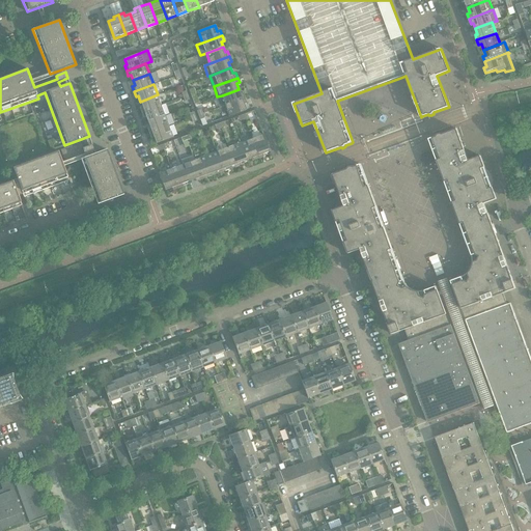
[(225,106),(245,99),(243,93),(241,94),(239,89),(222,95),(225,106)]
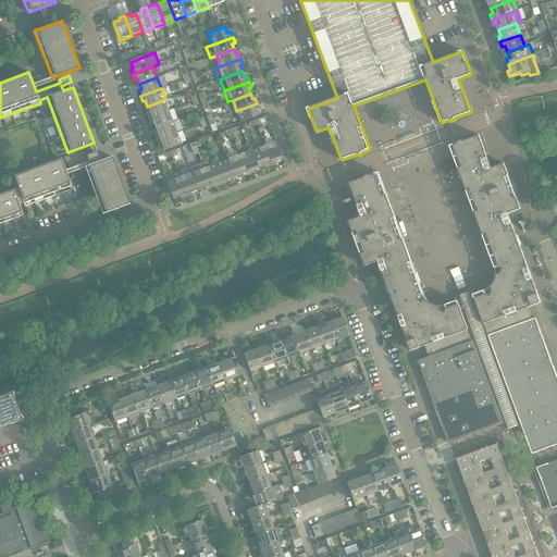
[(147,113),(149,119),(169,111),(165,99),(147,107),(149,112),(147,113)]
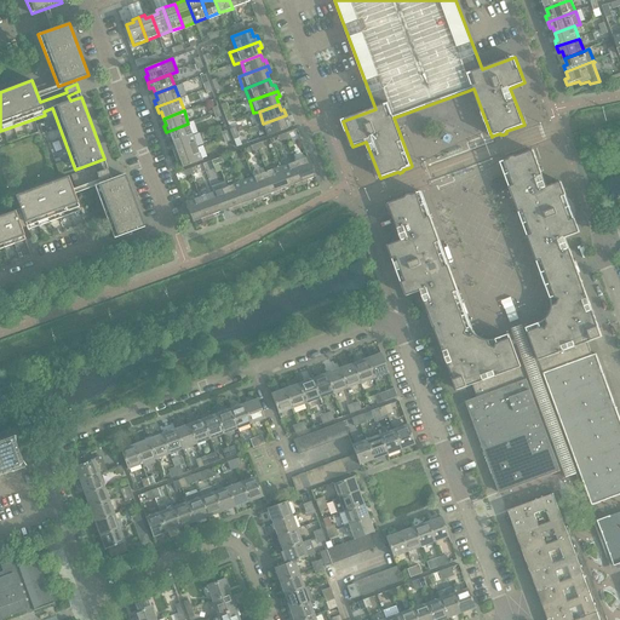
[(288,121),(286,115),(263,124),(268,136),(288,128),(285,122),(288,121)]
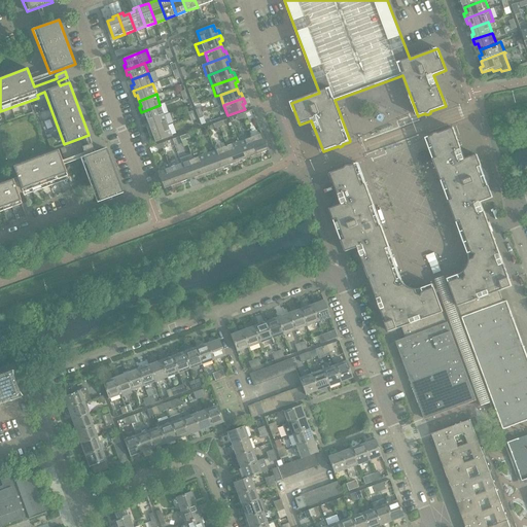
[(160,105),(141,112),(142,116),(145,116),(147,121),(164,115),(160,105)]
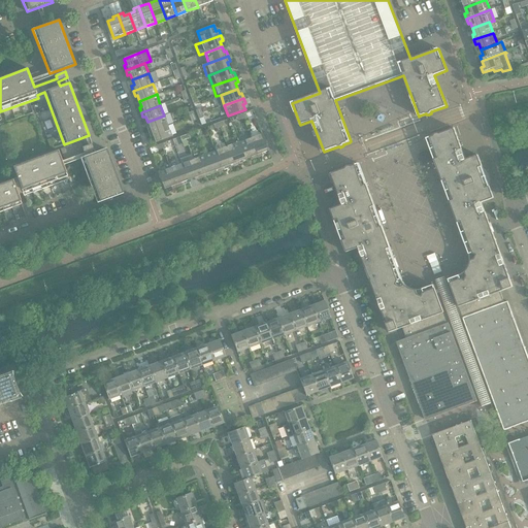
[(146,128),(149,133),(168,126),(164,116),(147,122),(150,127),(146,128)]
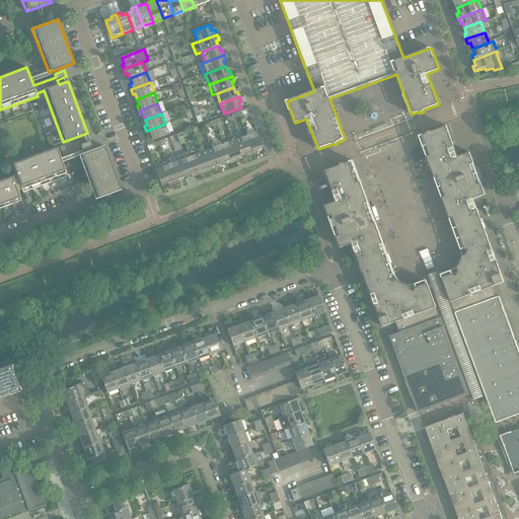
[(153,140),(169,134),(165,124),(146,131),(148,136),(150,135),(153,140)]
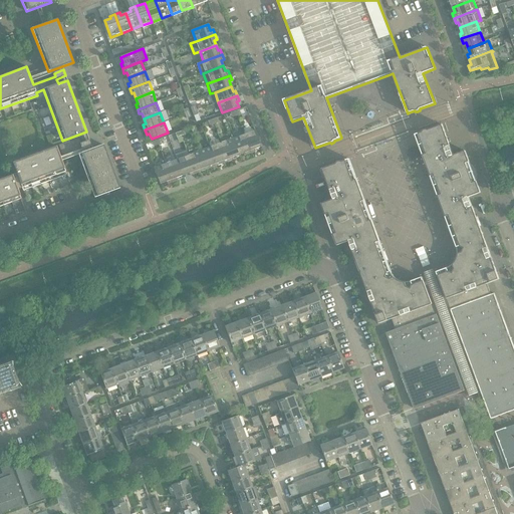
[(423,132),(423,133),(418,135),(416,136),(458,249),(458,250),(458,251),(458,252),(458,254),(458,255),(458,257),(458,258),(457,260),(456,261),(456,262),(455,264),(454,265),(453,266),(451,267),(450,267),(449,268),(437,272),(451,310),(491,295),(487,284),(500,280),(469,198),(481,193),(466,152),(454,156),(443,125),(428,131),(427,130),(426,130),(426,131),(425,131),(424,131),(424,132),(423,132)]
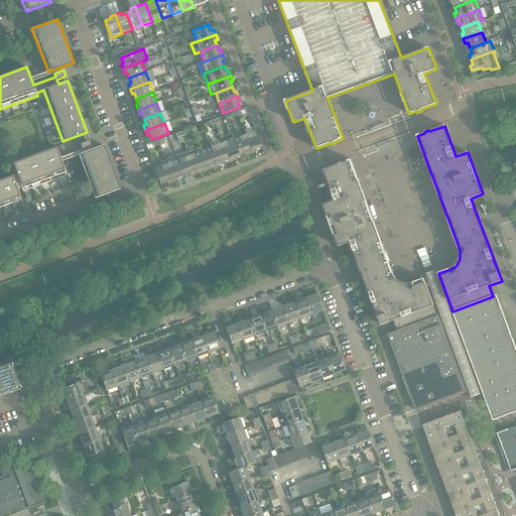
[(256,131),(245,135),(252,154),(256,152),(256,150),(262,147),(256,131)]
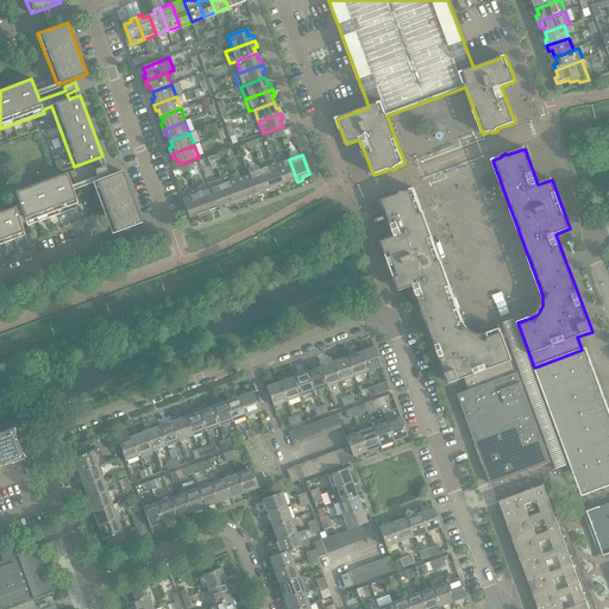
[(292,184),(297,182),(289,159),(275,164),(282,184),(290,181),(292,184)]
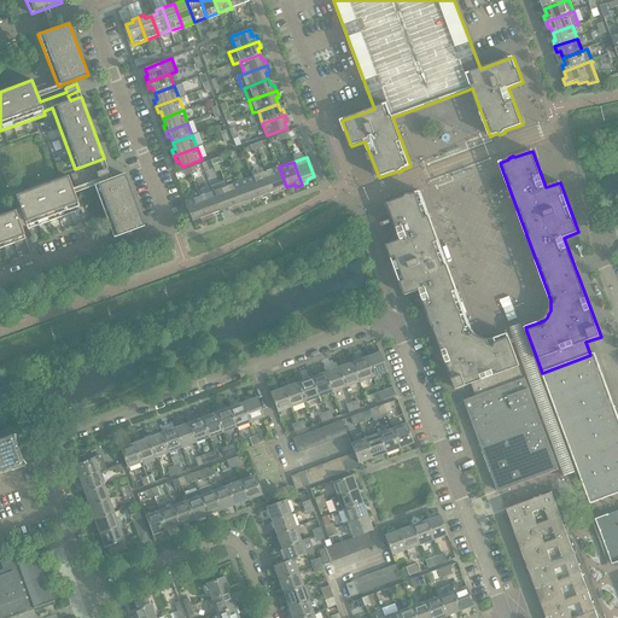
[(76,188),(110,176),(108,169),(97,173),(94,167),(71,175),(76,188)]
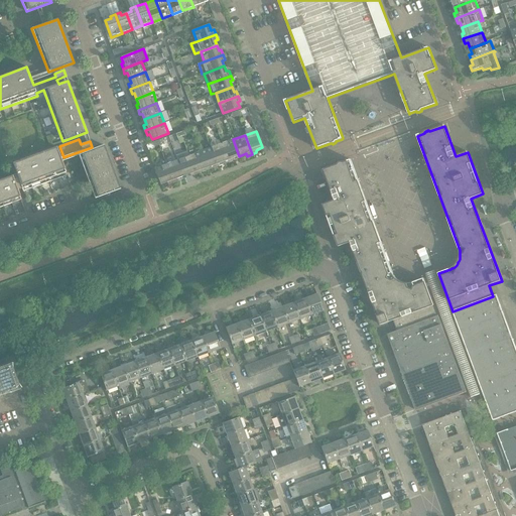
[(233,139),(222,144),(229,162),(234,161),(233,158),(239,156),(233,139)]
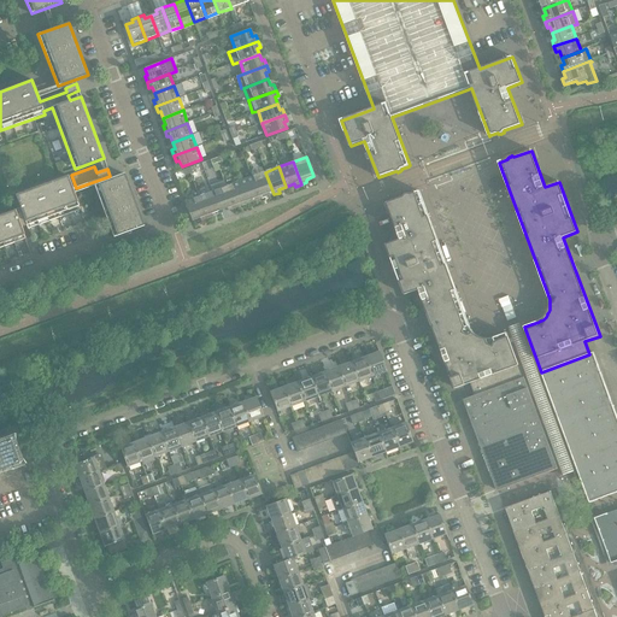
[(265,172),(252,177),(260,200),(274,194),(265,172)]
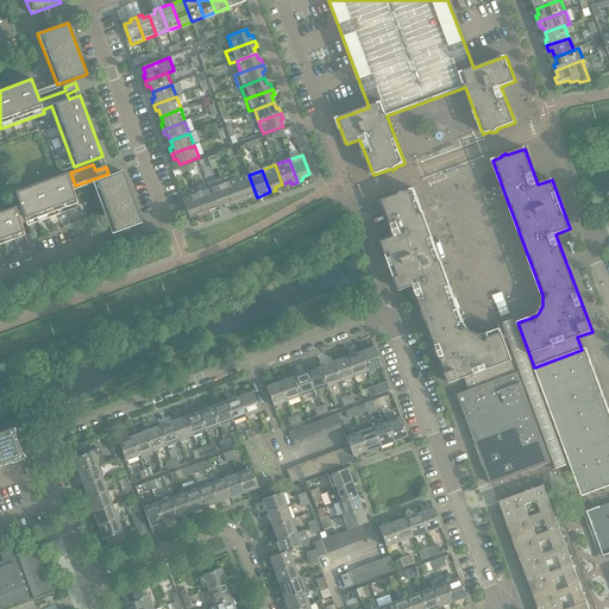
[(123,171),(93,183),(112,234),(142,224),(123,171)]
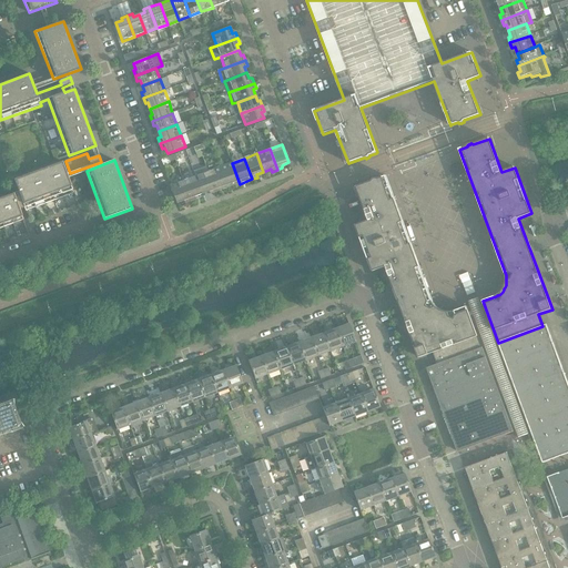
[(14,180),(19,192),(26,211),(74,193),(62,162),(14,180)]
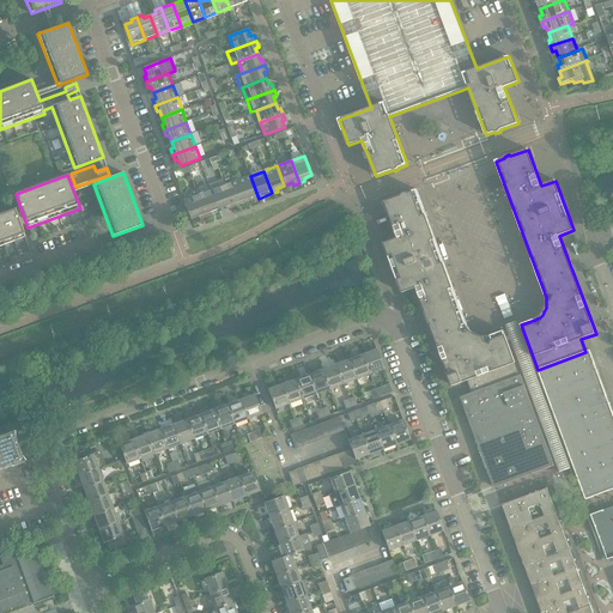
[(250,176),(238,180),(247,202),(259,199),(250,176)]
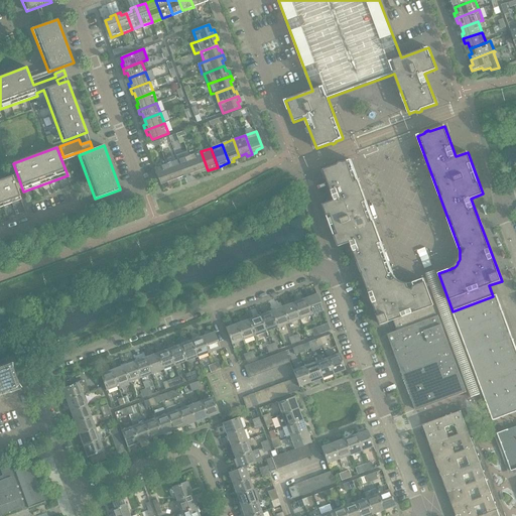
[(201,151),(188,156),(196,174),(208,170),(201,151)]
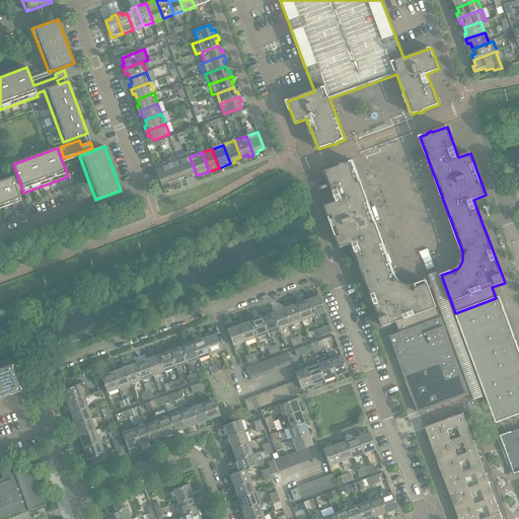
[(190,157),(178,161),(184,177),(192,175),(192,177),(197,175),(190,157)]
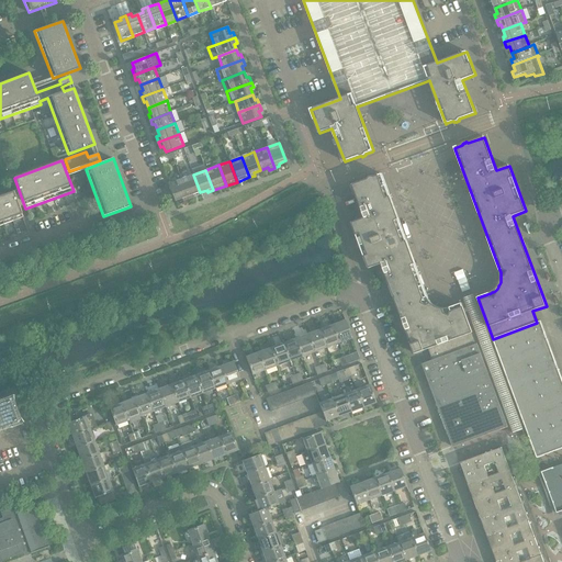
[(193,175),(181,179),(189,200),(194,198),(193,194),(200,192),(193,175)]
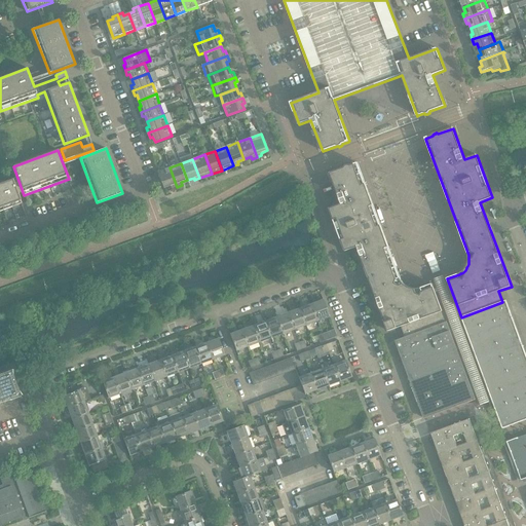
[(402,327),(406,338),(447,323),(433,285),(421,289),(419,289),(418,289),(416,289),(414,289),(413,289),(411,289),(410,288),(408,288),(407,287),(406,286),(405,285),(404,284),(403,283),(402,280),(401,279),(395,262),(358,163),(357,163),(350,165),(349,165),(348,165),(347,165),(346,166),(345,166),(345,167),(345,168),(331,174),(342,204),(330,209),(345,252),(358,248),(367,272),(388,332),(402,327)]
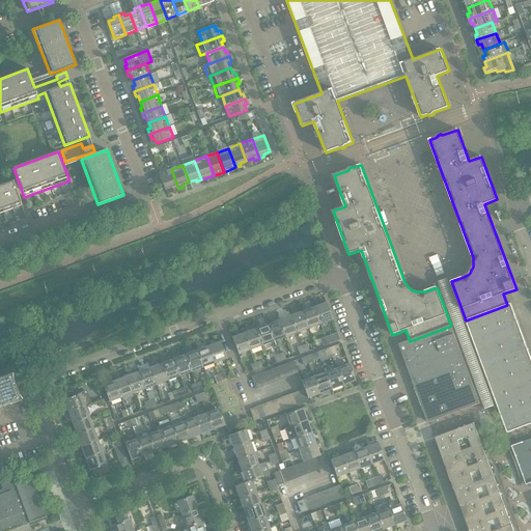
[(159,173),(165,191),(172,188),(173,191),(178,189),(171,169),(159,173)]
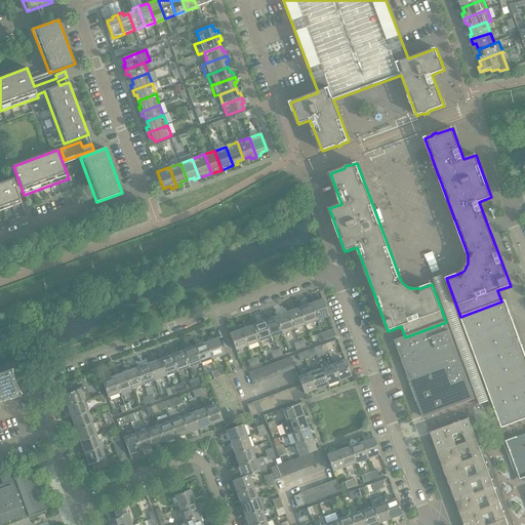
[(0,211),(22,203),(12,178),(0,183),(0,211)]
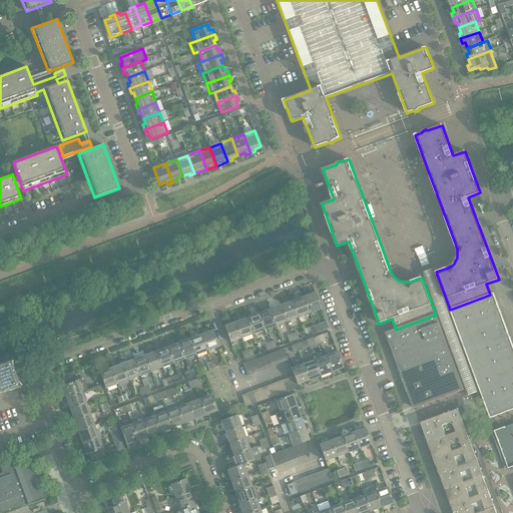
[(447,262),(434,266),(436,272),(448,268),(449,267),(450,267),(452,266),(453,265),(454,264),(455,262),(455,261),(456,260),(457,258),(457,257),(457,254),(457,253),(455,257),(447,262)]
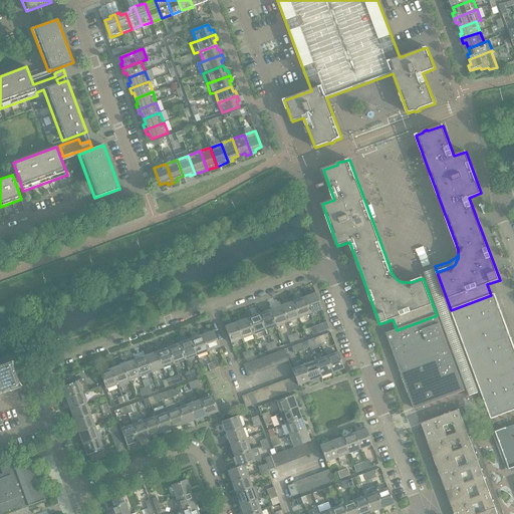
[(421,271),(423,278),(437,315),(442,329),(447,342),(452,356),(457,369),(465,391),(467,398),(473,396),(482,392),(477,378),(472,364),(467,351),(462,337),(451,310),(437,272),(435,266),(421,271)]
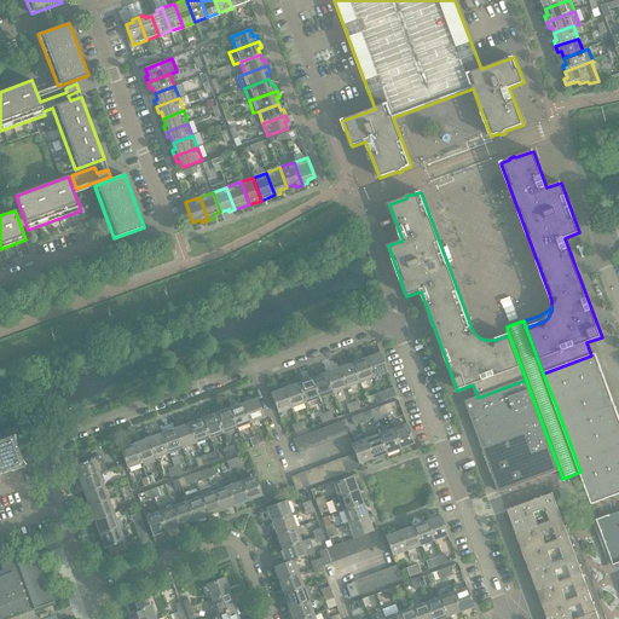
[(485,333),(472,329),(473,330),(474,333),(475,334),(476,335),(478,336),(479,337),(480,339),(482,339),(484,340),(486,340),(487,340),(490,340),(492,340),(493,340),(496,340),(509,335),(507,327),(492,333),(485,333)]
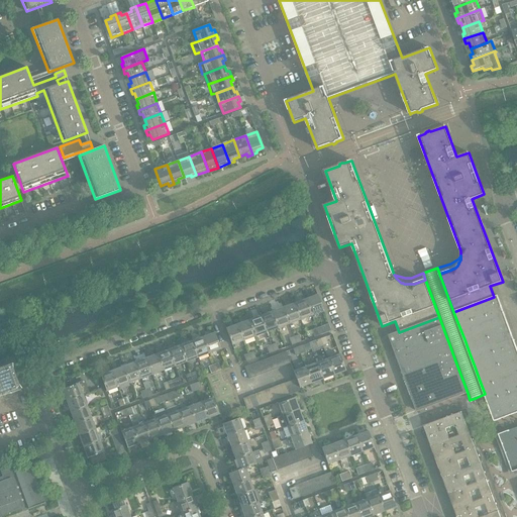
[(318,295),(306,299),(312,315),(324,311),(318,295)]
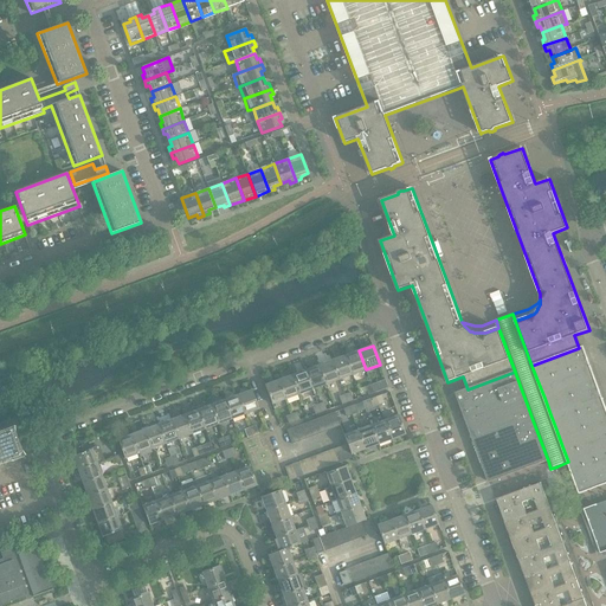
[(545,398),(595,379),(584,347),(579,348),(532,366),(545,398)]
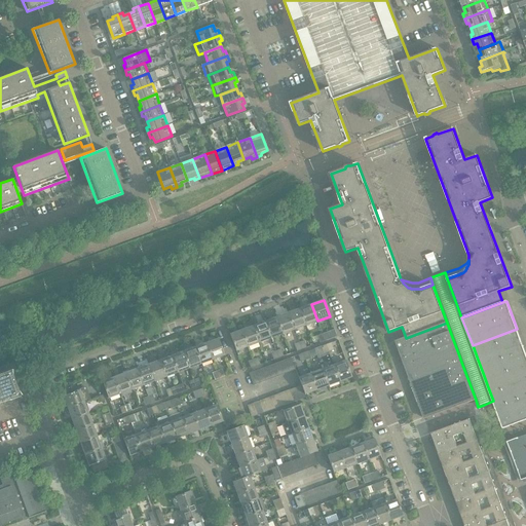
[(306,326),(317,321),(311,304),(300,308),(306,326)]
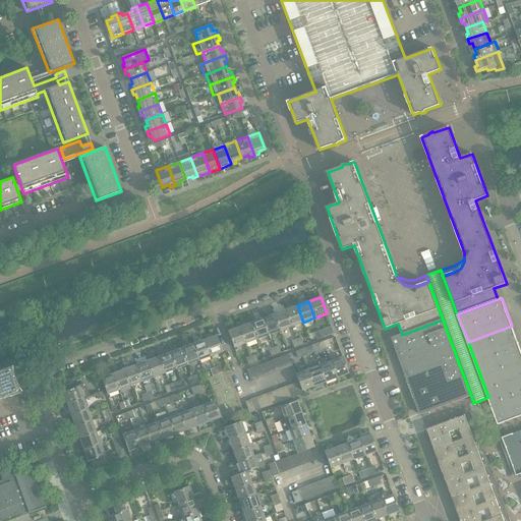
[(297,305),(286,309),(291,327),(303,323),(297,305)]
